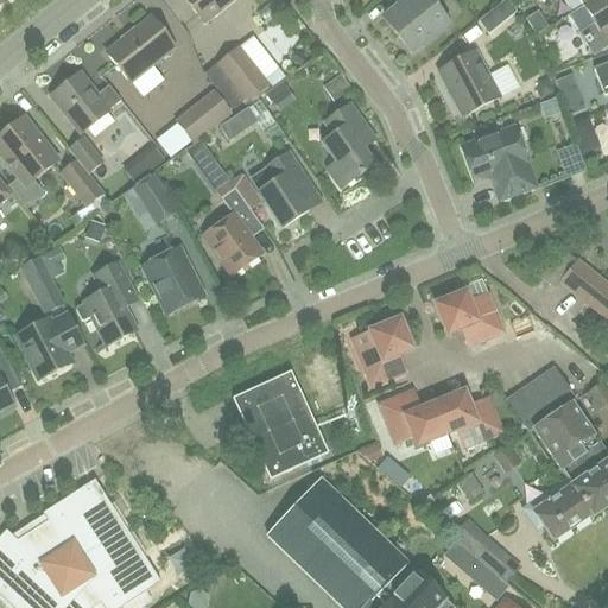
[(184,0),(204,25),(235,0),(184,0)]
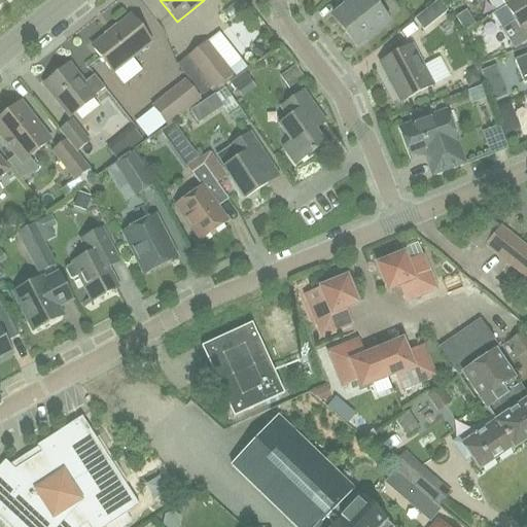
[(350,0),(332,14),(345,31),(345,32),(355,46),(389,20),(373,0),(350,0)]
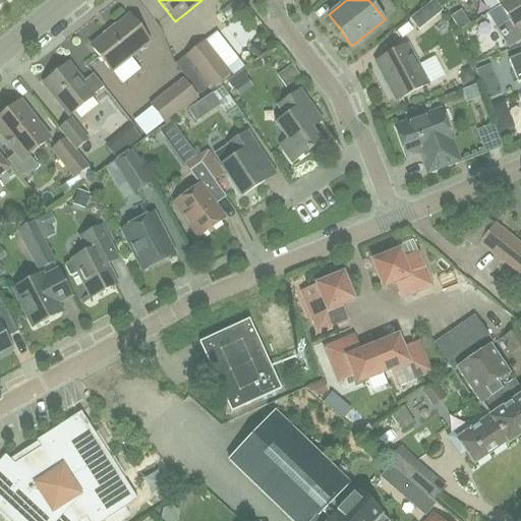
[(418,31),(443,11),(433,0),(432,0),(409,19),(418,31)]
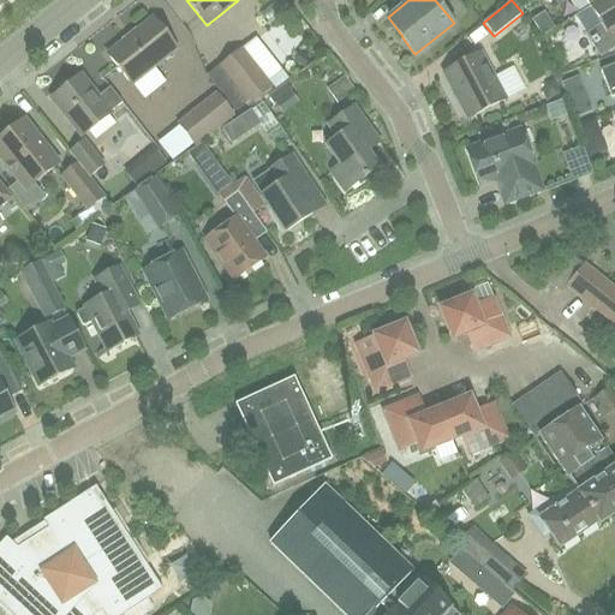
[(553,0),(549,0),(541,6),(551,22),(562,15),(553,0)]
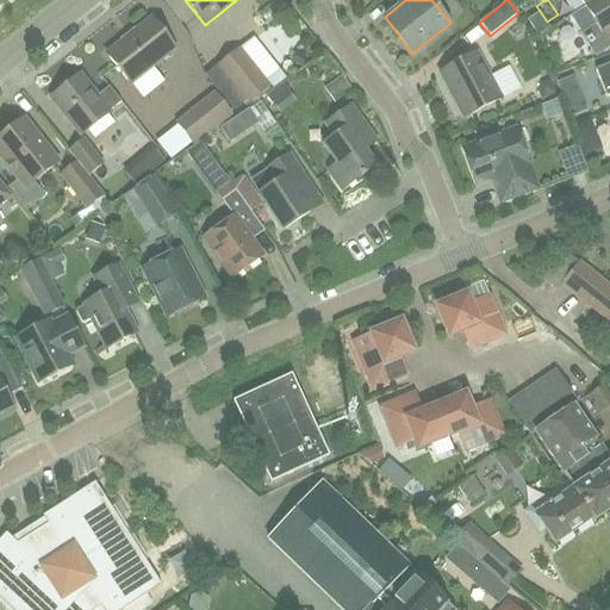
[(609,0),(595,0),(585,6),(596,24),(580,33),(593,54),(608,48),(609,47),(609,0)]
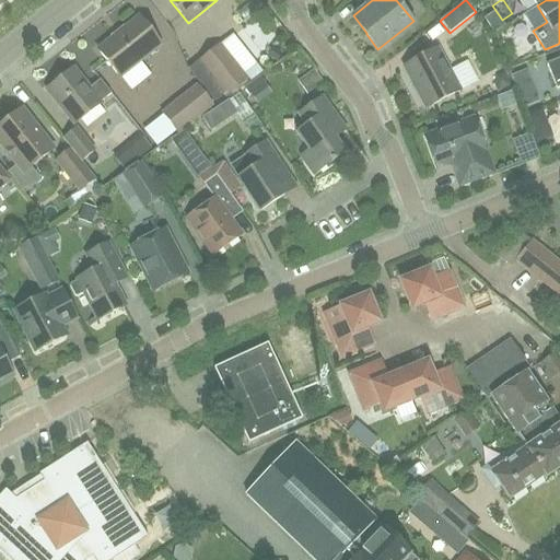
[(118,34),(97,50),(108,63),(119,78),(120,78),(126,84),(131,91),(141,83),(151,76),(140,62),(150,54),(161,46),(150,32),(139,18),(118,34)]
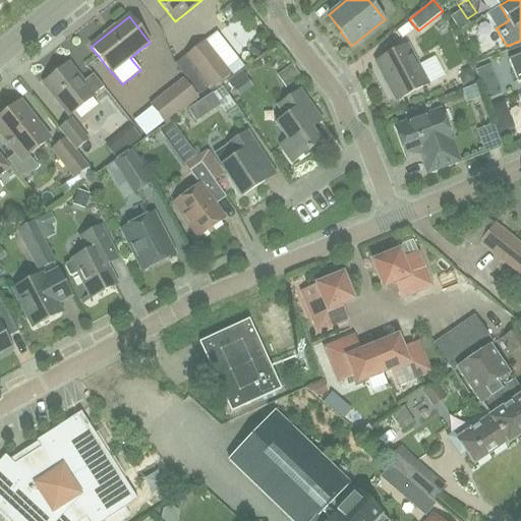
[(194,48),(176,62),(188,77),(200,93),(209,87),(211,90),(221,81),(231,74),(242,65),(229,48),(217,32),(194,48)]
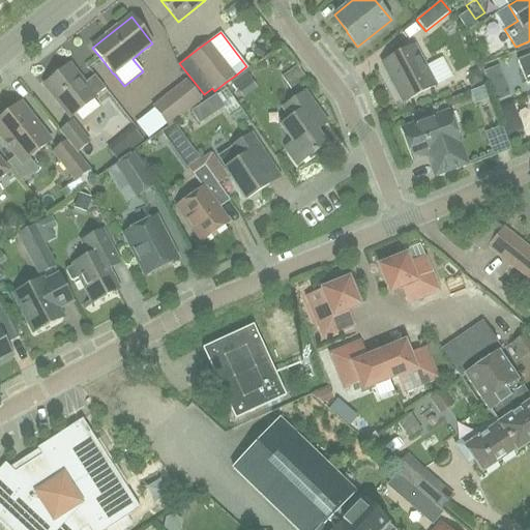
[(414,45),(382,62),(404,101),(435,85),(452,76),(442,57),(425,66),(414,45)]
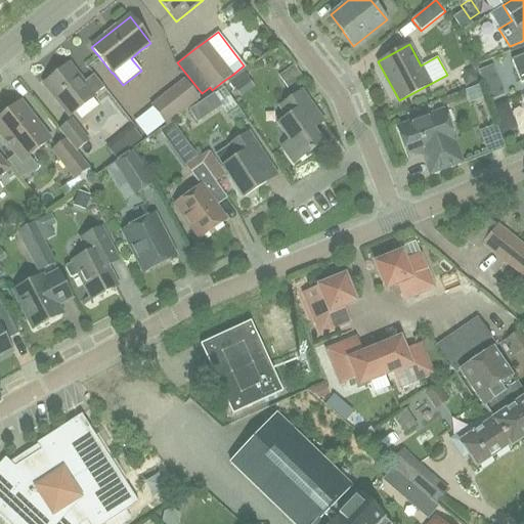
[(523,53),(511,58),(521,83),(523,81),(523,53)]
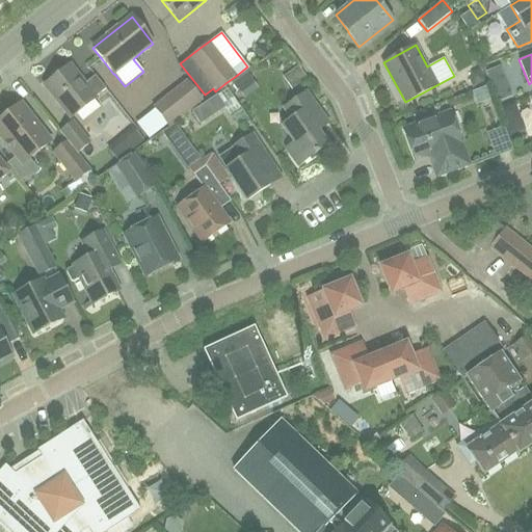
[(70,120),(96,99),(70,65),(44,86),(70,120)]
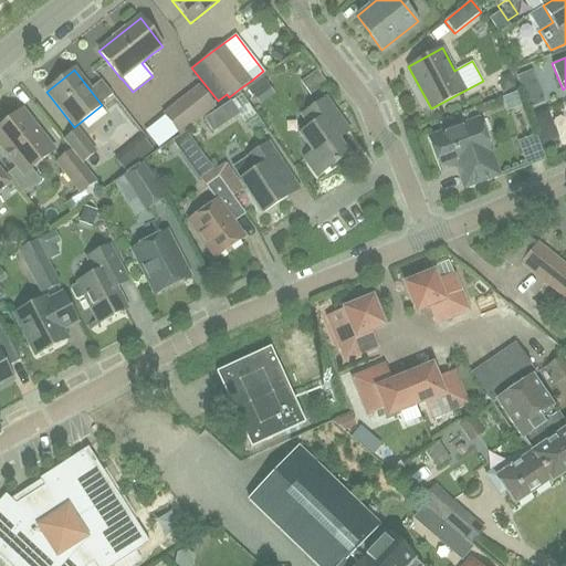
[(311,96),(326,83),(315,70),(300,83),(311,96)]
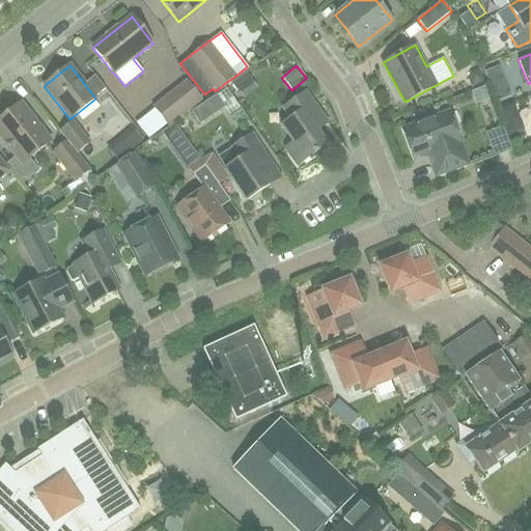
[(484,72),(486,79),(501,73),(499,65),(484,72)]
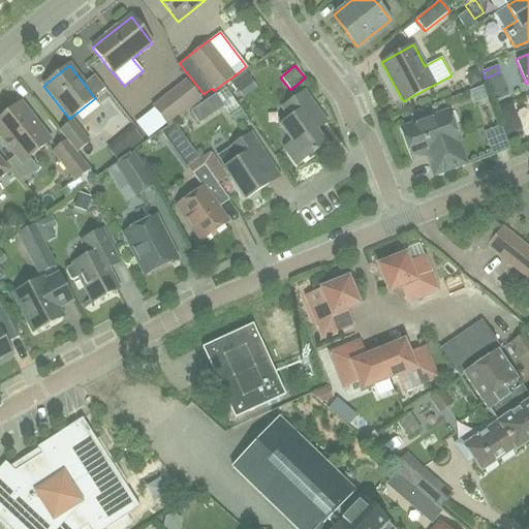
[(480,80),(475,70),(469,73),(467,80),(470,86),(480,80)]
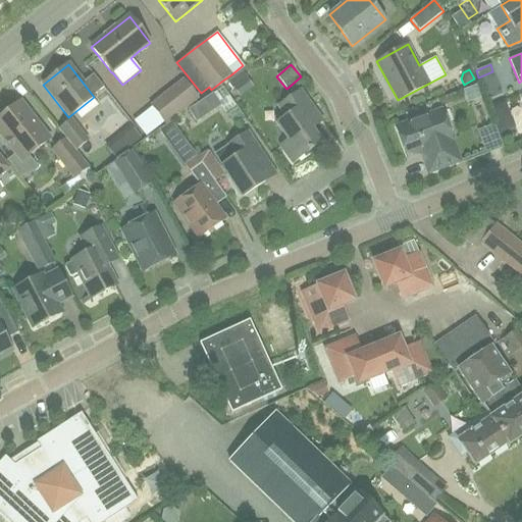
[(151,107),(164,124),(195,100),(181,83),(151,107)]
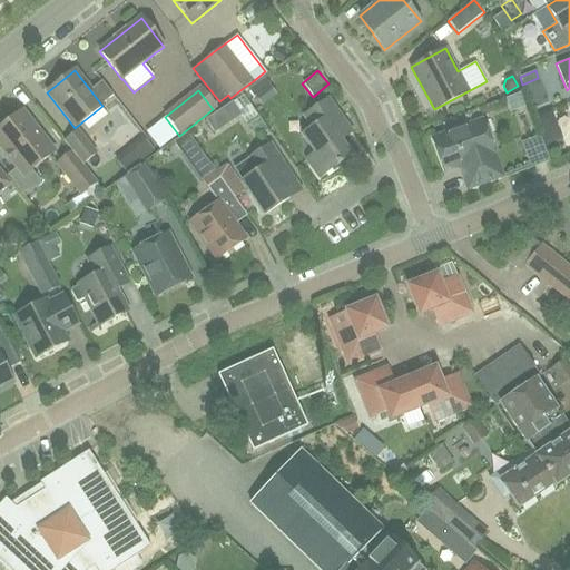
[(302,134),(314,153),(305,158),(318,177),(350,155),(336,135),(349,127),(327,98),(303,115),(312,127),(302,134)]
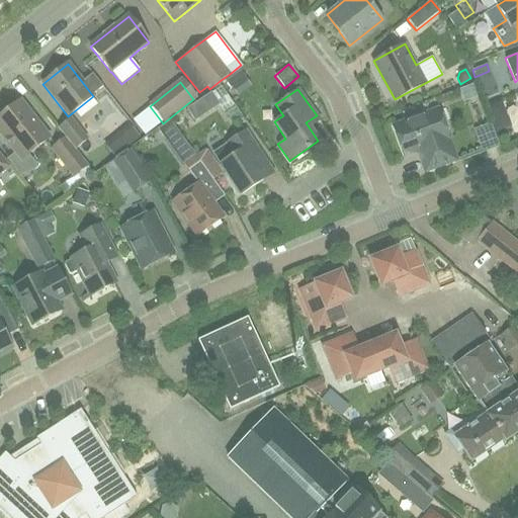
[(185,108),(193,120),(217,104),(208,92),(185,108)]
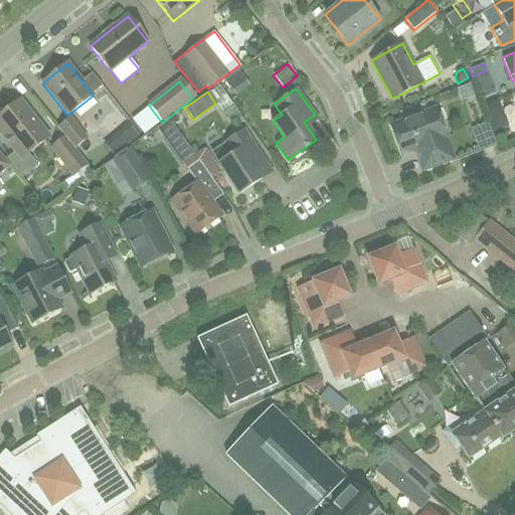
[(0,117),(0,132),(15,152),(6,159),(21,178),(37,165),(28,154),(48,138),(19,102),(0,117)]
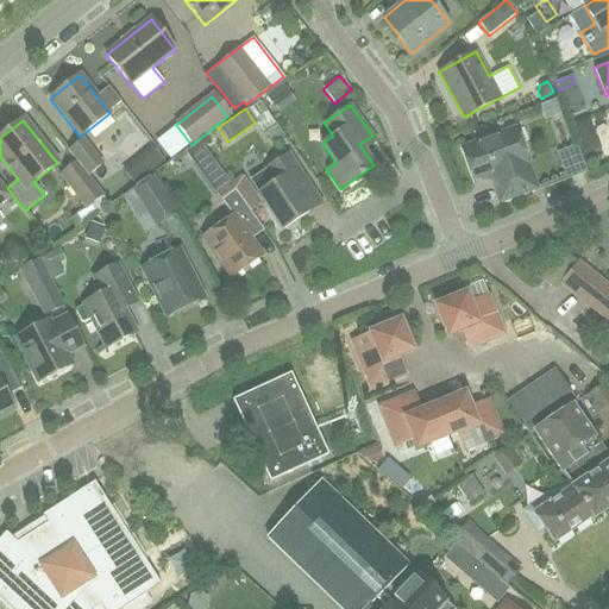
[(514,130),(463,148),(475,182),(493,176),(495,181),(494,182),(500,200),(535,188),(514,130)]
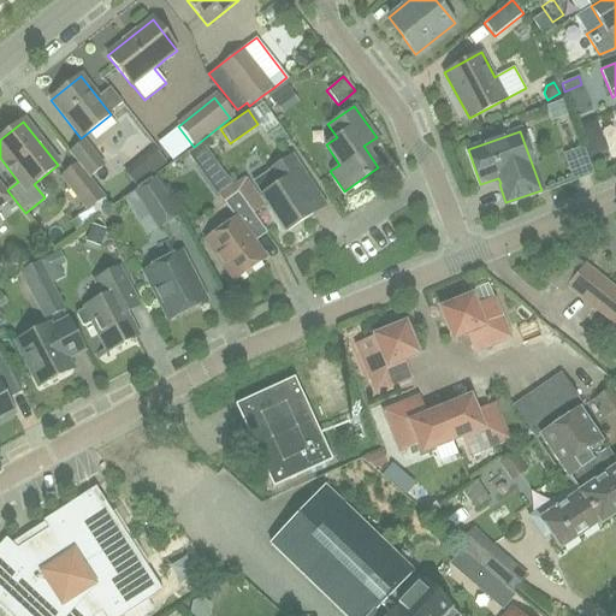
[(599,135),(584,141),(590,155),(605,149),(599,135)]
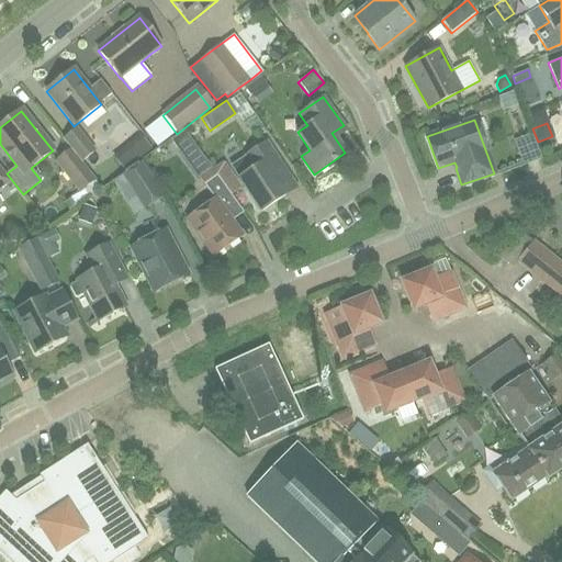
[(81,163),(97,150),(78,127),(63,139),(70,148),(70,149),(81,163)]
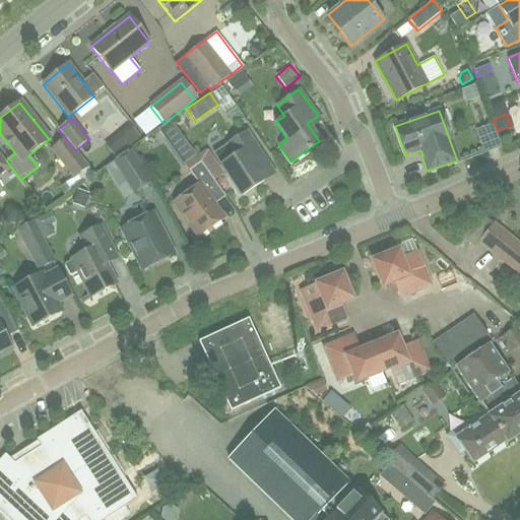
[(157,129),(165,139),(178,130),(171,120),(157,129)]
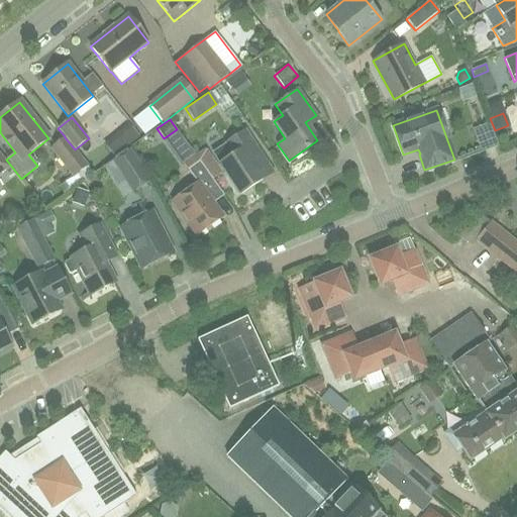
[(118,134),(127,146),(139,137),(129,125),(118,134)]
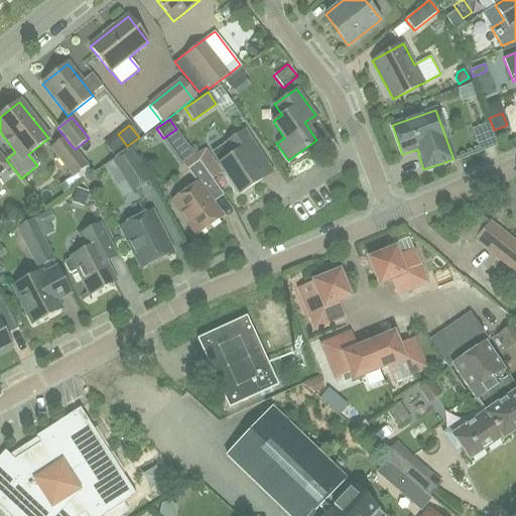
[(261,177),(271,170),(244,130),(224,143),(232,155),(219,163),(239,194),(262,178),(261,177)]
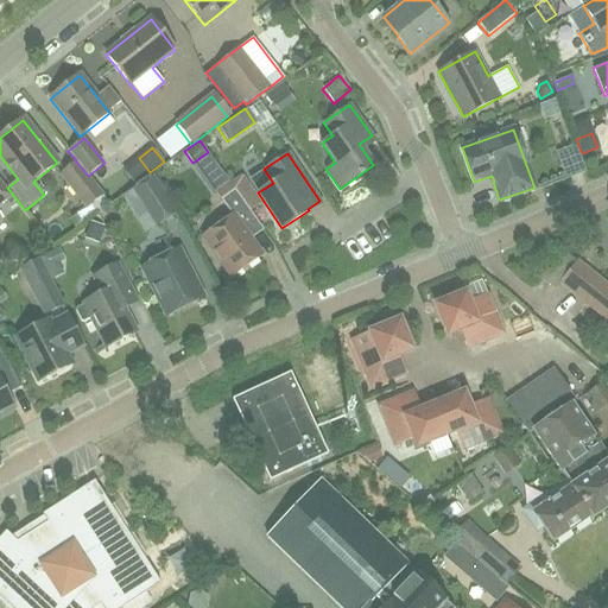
[(88,176),(76,162),(58,175),(86,210),(90,207),(97,216),(112,206),(88,176)]
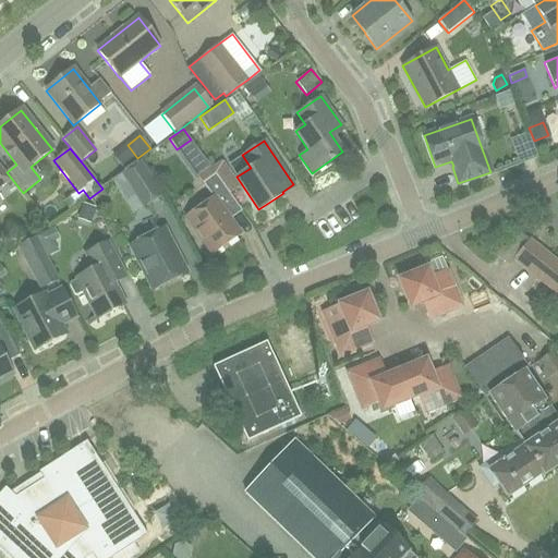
[(164,195),(141,160),(119,174),(142,209),(164,195)]
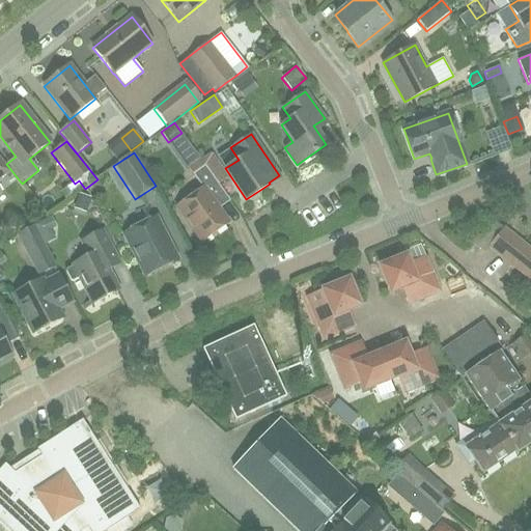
[(219,185),(200,160),(187,170),(200,190),(177,205),(202,241),(228,222),(219,210),(230,201),(219,185)]
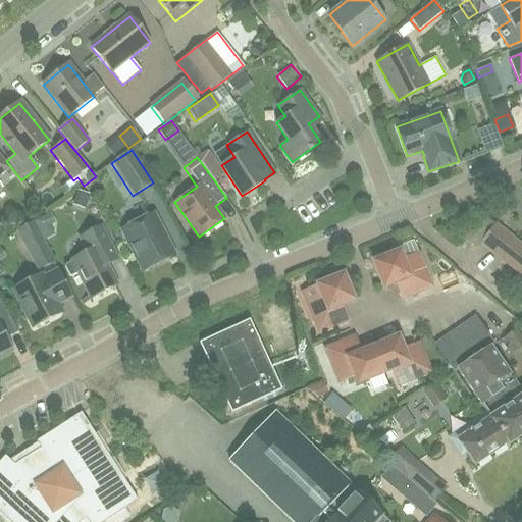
[(89,194),(76,190),(73,200),(85,205),(89,194)]
